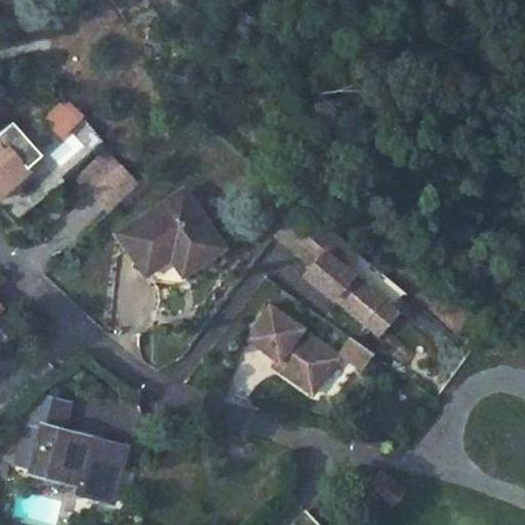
[(66,96),(43,121),(63,138),(85,115),(66,96)]
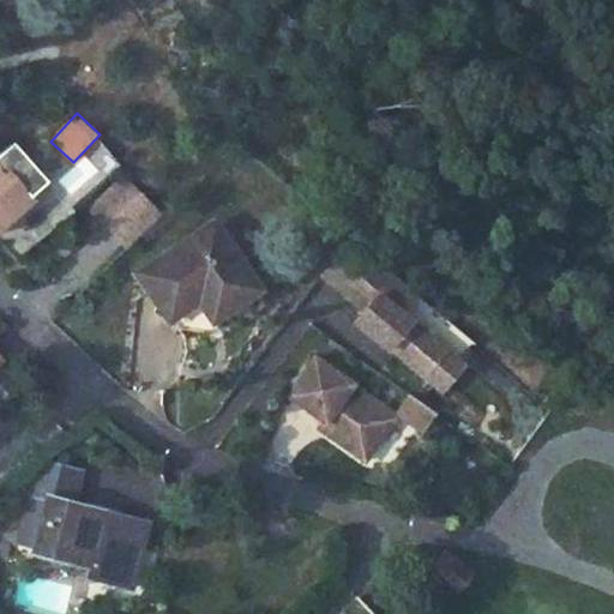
[(0,164),(0,229),(1,232),(35,202),(19,187),(38,174),(26,158),(7,173),(0,164)]
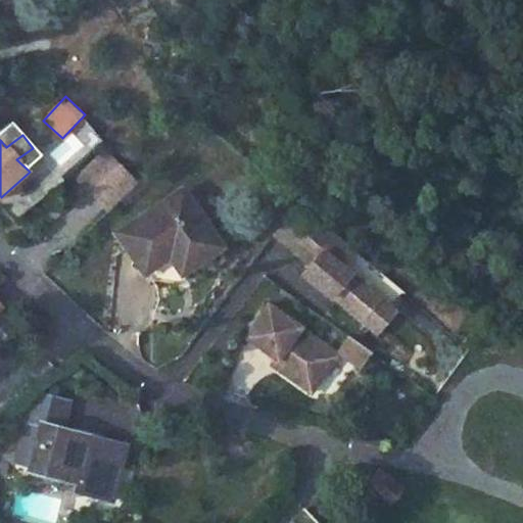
[(106,146),(75,176),(108,212),(140,182),(106,146)]
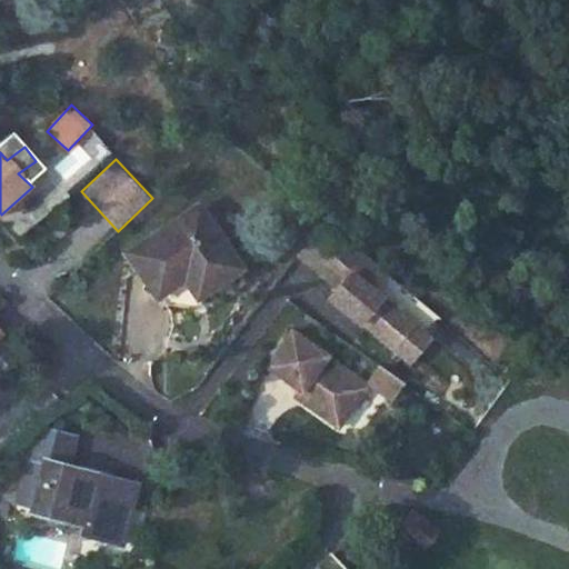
[(198,216),(131,258),(157,299),(186,280),(197,299),(237,273),(198,216)]
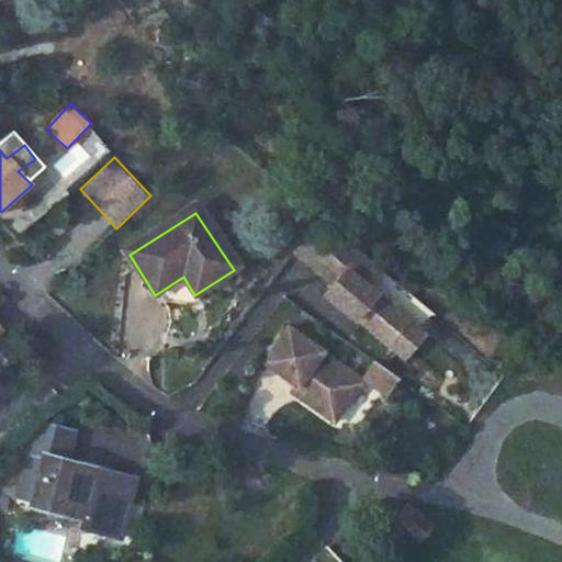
[(319,221),(295,253),(312,268),(338,236),(319,221)]
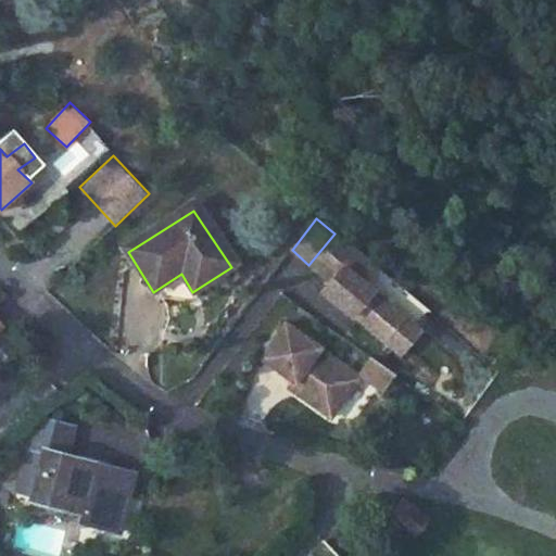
[(374,266),(335,234),(308,265),(331,285),(323,294),(352,319),(354,317),(386,343),(404,320),(359,282),(374,266)]
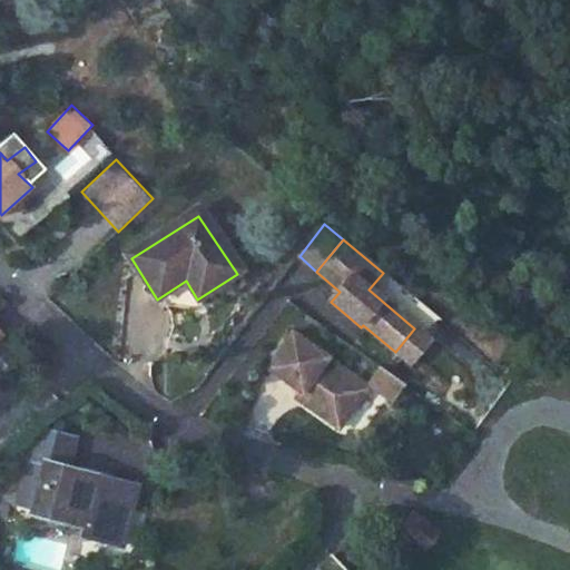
[(172,312),(195,300),(188,286),(165,298),(172,312)]
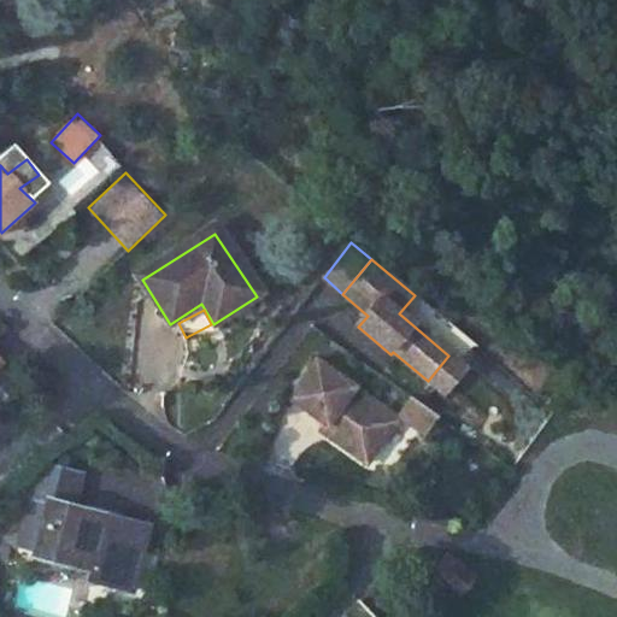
[(468,371),(448,356),(428,381),(446,397),(468,371)]
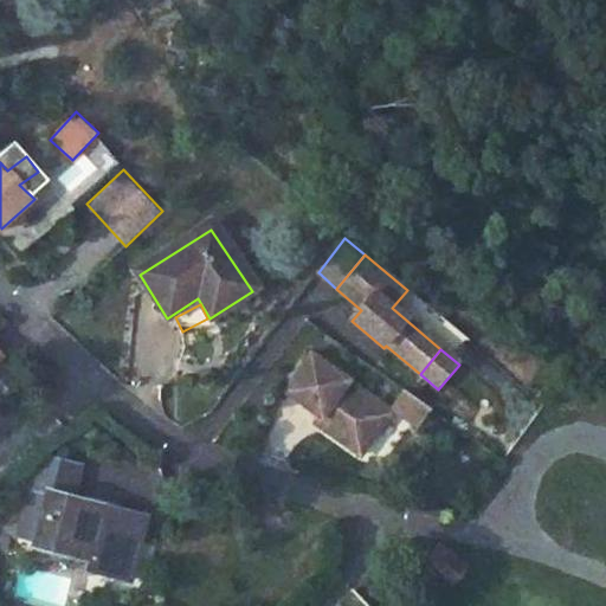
[(310,353),(284,388),(330,421),(326,429),(341,439),(348,430),(367,443),(389,412),(346,380),(347,378),(310,353)]
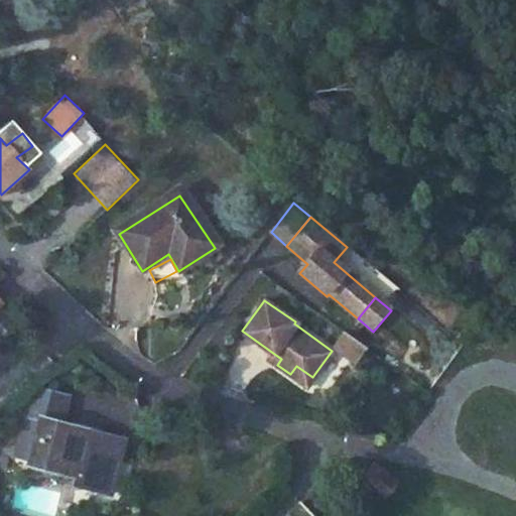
[(365,348),(345,333),(335,347),(355,362),(365,348)]
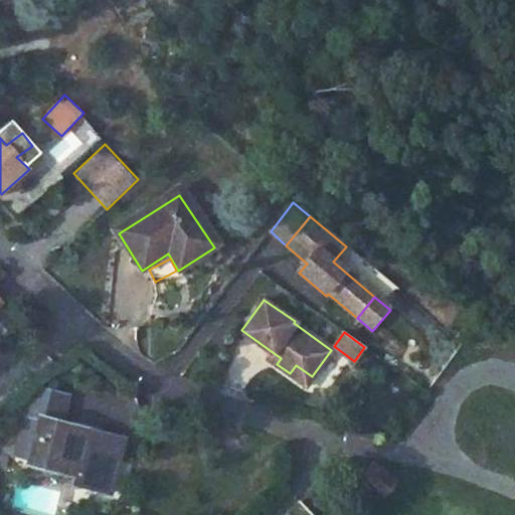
[(290,373),(307,384),(312,376),(296,365),(290,373)]
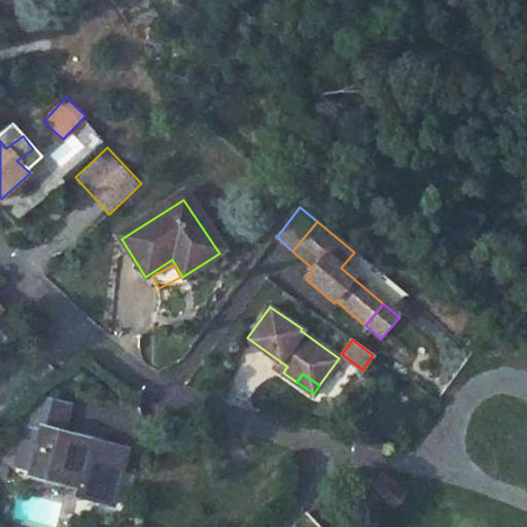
[(31,466),(30,475),(79,487),(76,497),(110,505),(124,450),(57,432),(64,405),(36,398),(29,425),(23,424),(14,462),(31,466)]
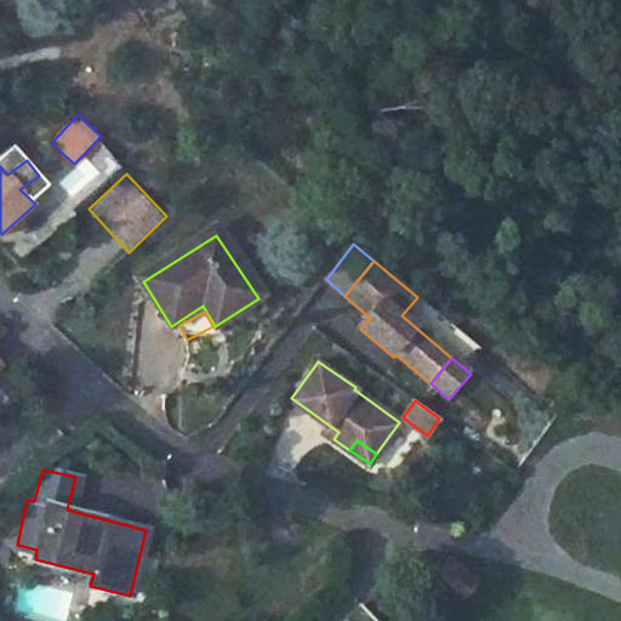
[(35,559),(36,550),(17,545),(12,542),(10,553),(35,559)]
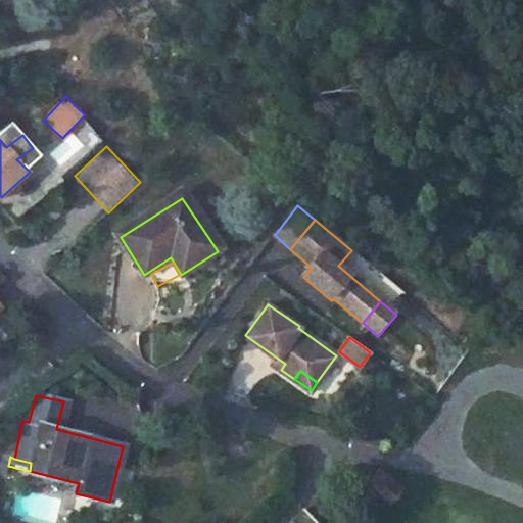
[(381,469),(368,483),(389,505),(402,491),(381,469)]
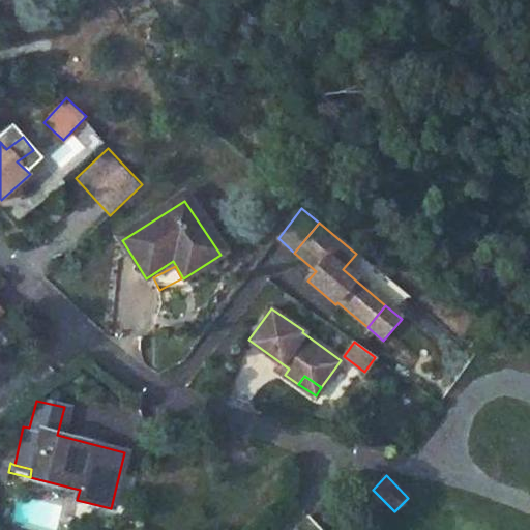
[(30,477),(26,488),(77,500),(80,490),(30,477)]
